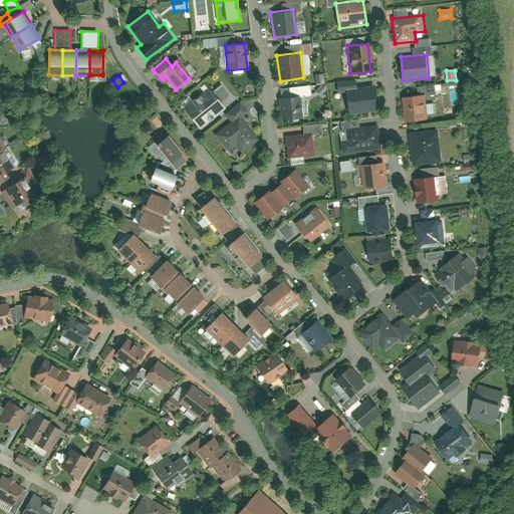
[(377,110),(374,85),(346,89),(350,114),(377,110)]
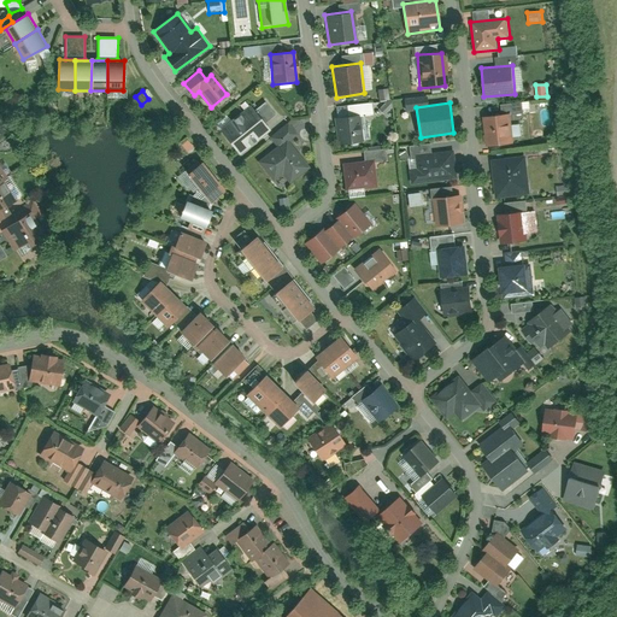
[(270,129),(251,105),(221,130),(240,154),(270,129)]
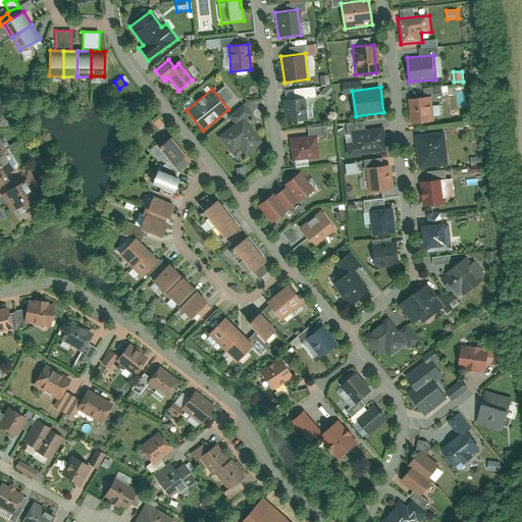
[(304,95),(282,99),(286,123),(308,119),(304,95)]
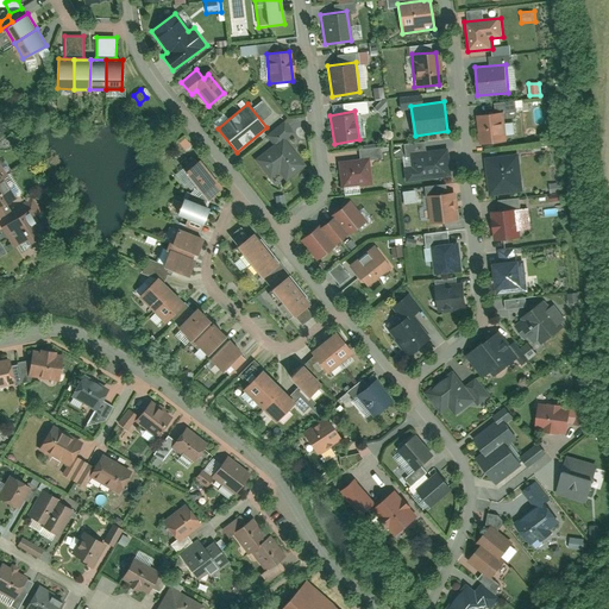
[(508,142),(503,112),(476,115),(479,145),(508,142)]
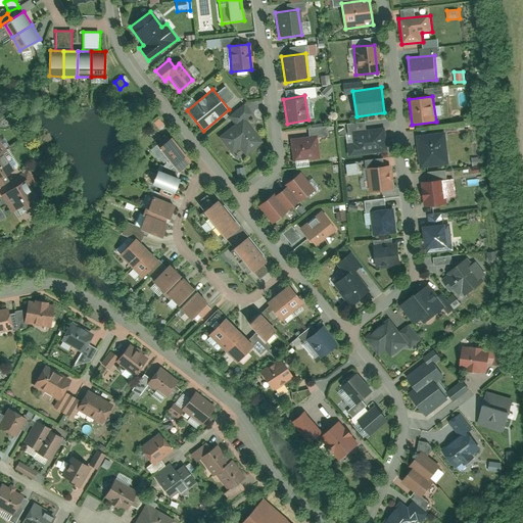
[(231,152),(239,146),(245,154),(264,141),(249,122),(254,119),(244,104),(230,114),(236,123),(219,136),(231,152)]
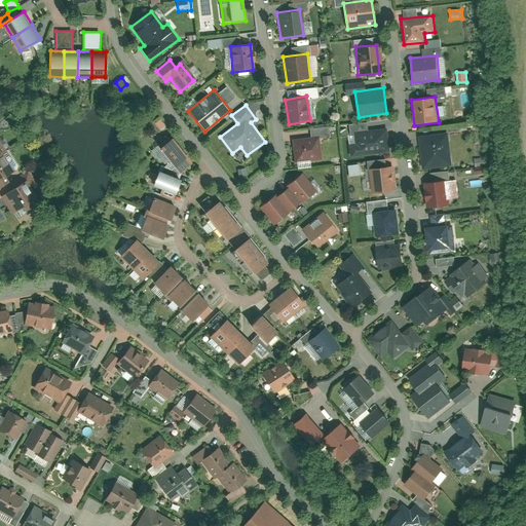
[(330,127),(310,128),(311,139),(321,138),(331,137),(330,127)]
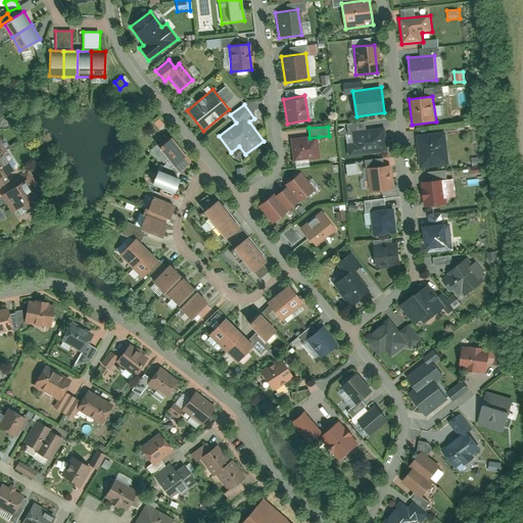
[(389,152),(386,128),(351,132),(352,142),(346,143),(347,156),(389,152)]
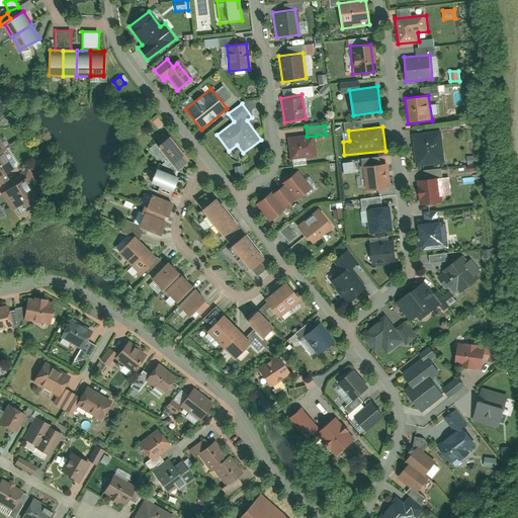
[(442,131),(413,134),(417,166),(446,163),(442,131)]
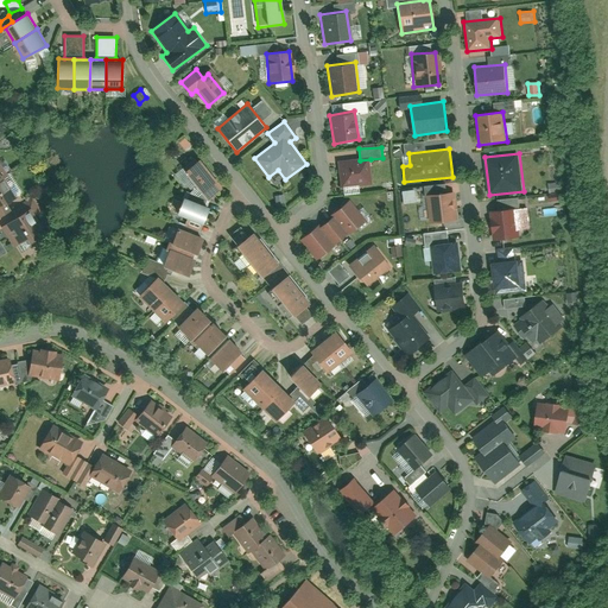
[(220,187),(197,158),(183,170),(206,197),(220,187)]
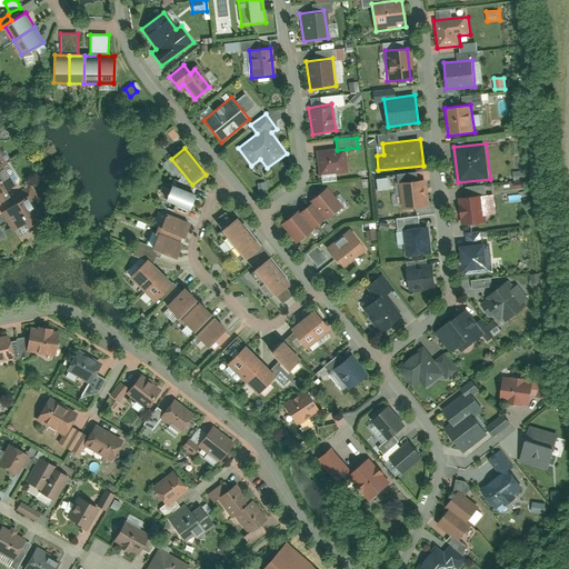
[(349,172),(347,149),(337,150),(317,151),(320,176),(349,172)]
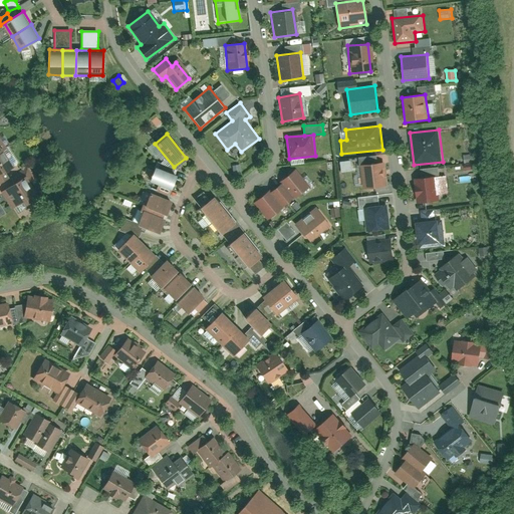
[(0,182),(7,179),(5,176),(14,170),(2,151),(5,149),(0,141),(0,182)]
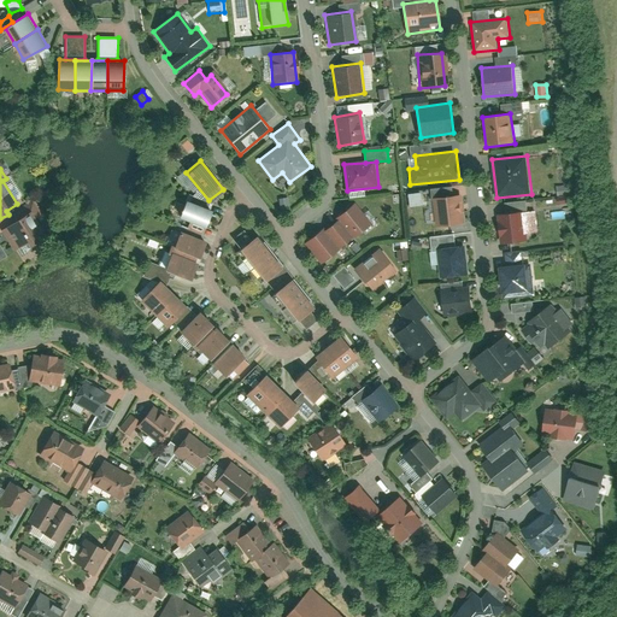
[(409,194),(407,204),(422,205),(423,197),(409,194)]
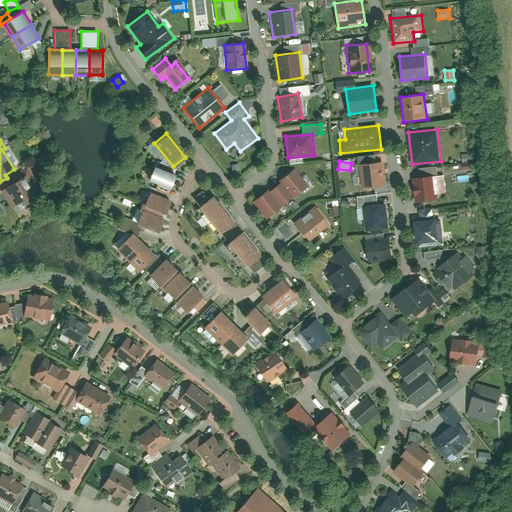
[(386,186),(384,161),(358,164),(361,189),(386,186)]
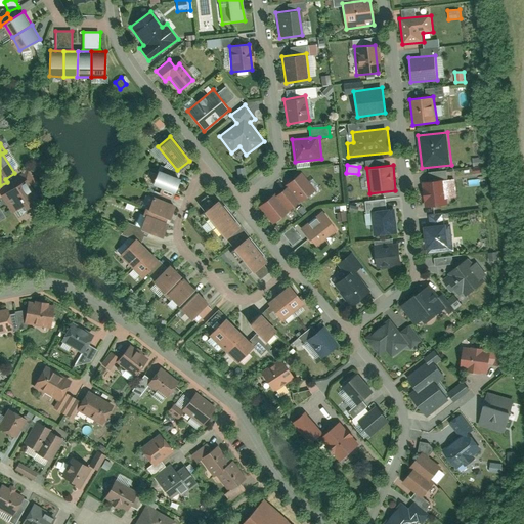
[(179,179),(157,169),(150,184),(172,193),(179,179)]
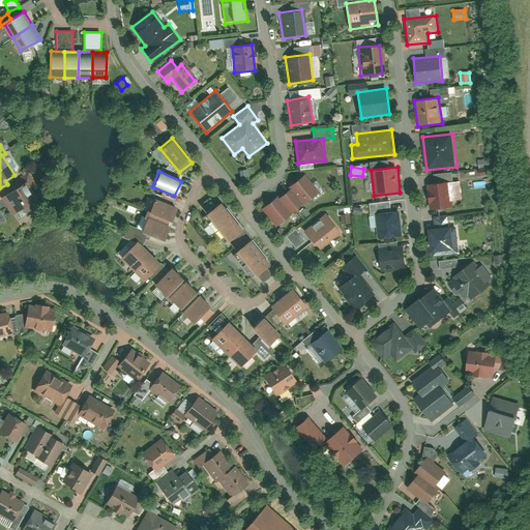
[(313,196),(299,178),(289,186),(291,189),(278,200),(275,196),(262,207),(275,225),(301,205),(313,196)]
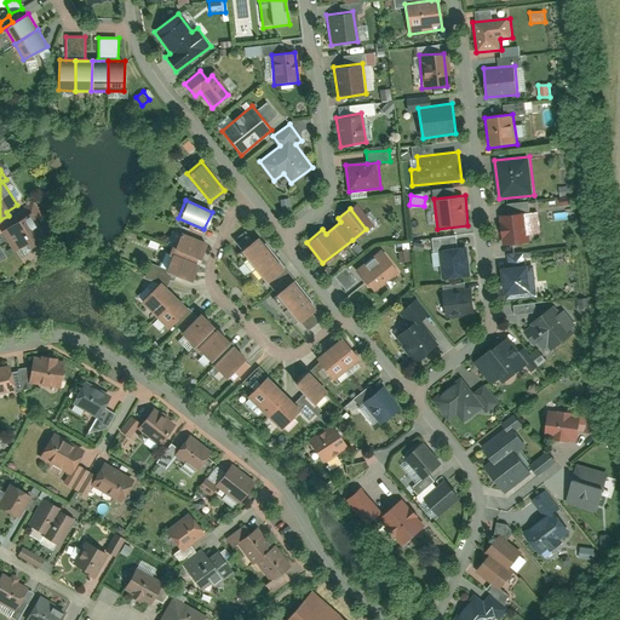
[(526,213),(500,216),(504,246),(529,244),(526,213)]
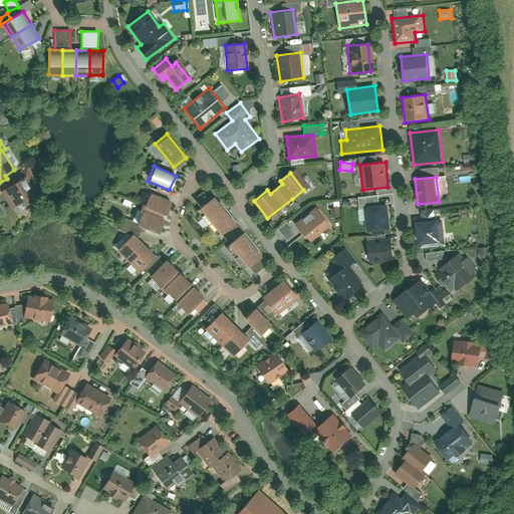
[(22,179),(1,191),(15,216),(36,204),(22,179)]
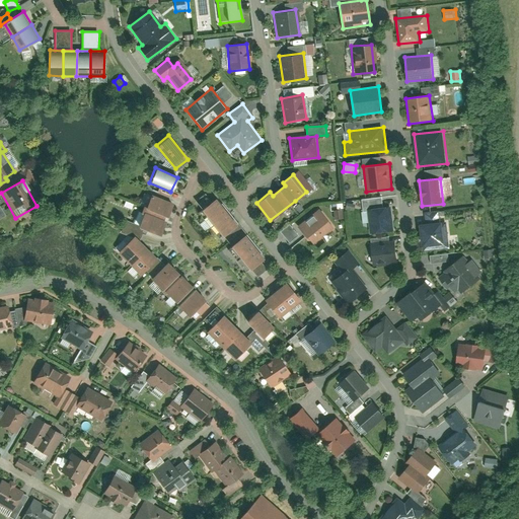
[(166,219),(172,202),(150,194),(144,210),(166,219)]
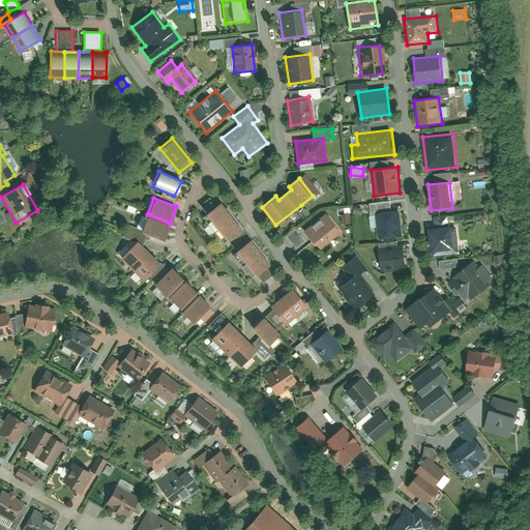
[(207,213),(230,240),(244,228),(221,201),(207,213)]
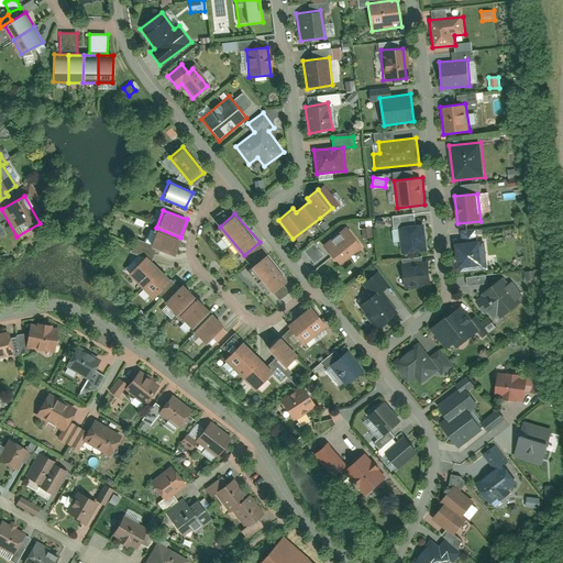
[(430,251),(426,224),(398,228),(401,254),(430,251)]
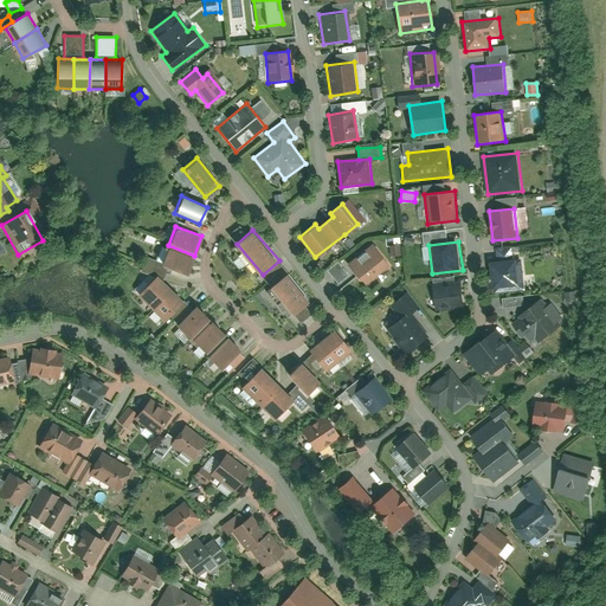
[(388,265),(372,244),(347,264),(363,285),(388,265)]
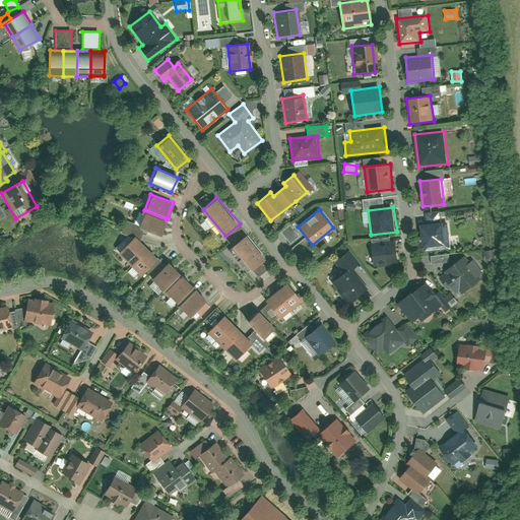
[(159,236),(167,219),(144,210),(137,228),(159,236)]
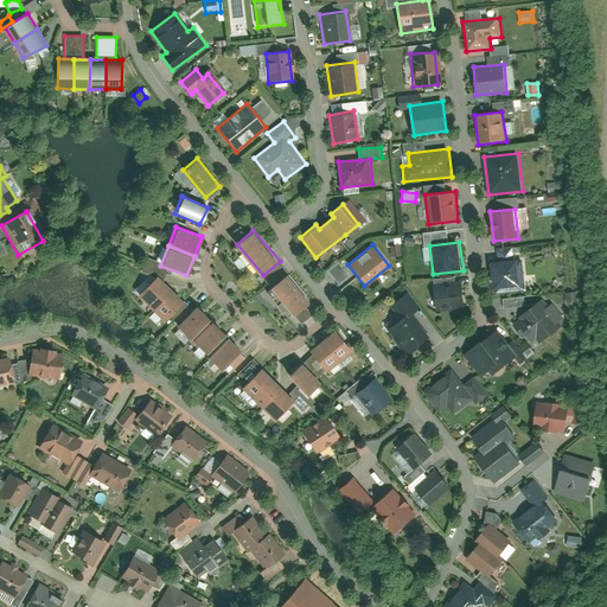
[(523,259),(490,262),(493,294),(526,291),(523,259)]
